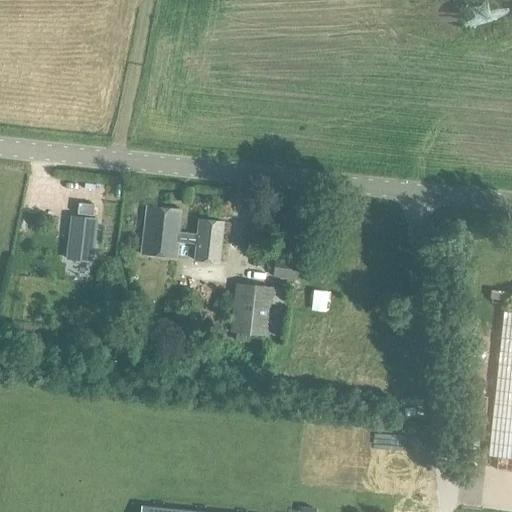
[(79,204),(78,214),(93,216),(94,206),(79,204)]
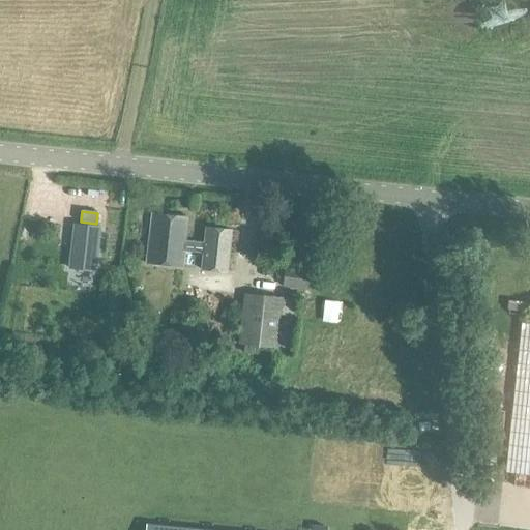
[(205,242),(186,240),(188,217),(151,213),(145,263),(182,268),(184,252),(204,254),(202,268),(226,271),(230,231),(206,229),(205,242)]
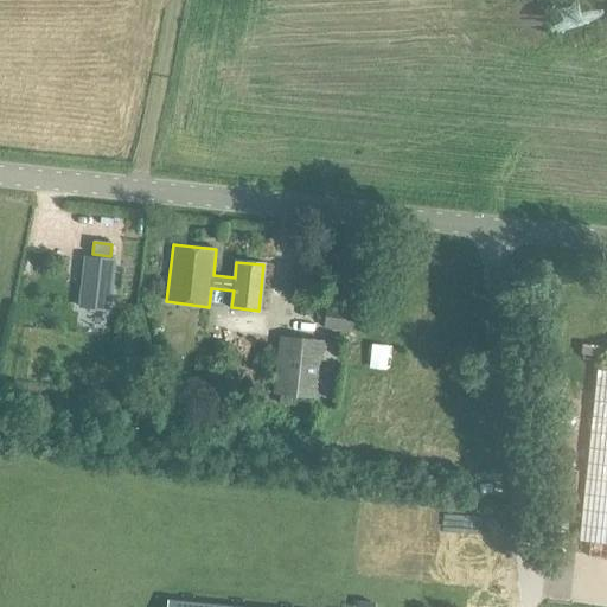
[(87,257),(82,308),(110,311),(115,260),(87,257)]
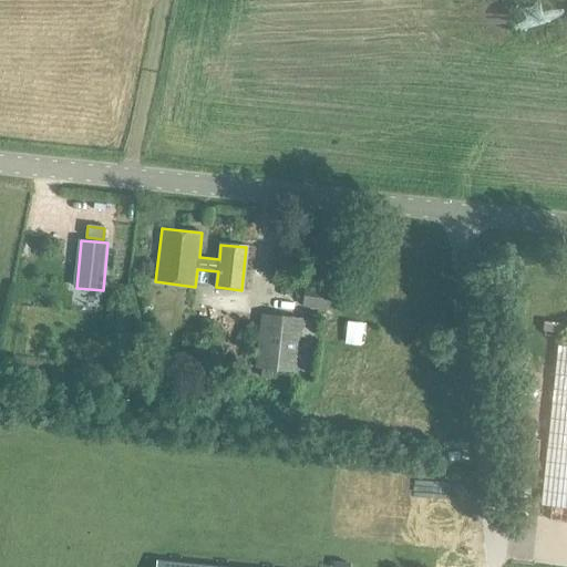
[(307,287),(305,307),(334,310),(337,290),(307,287)]
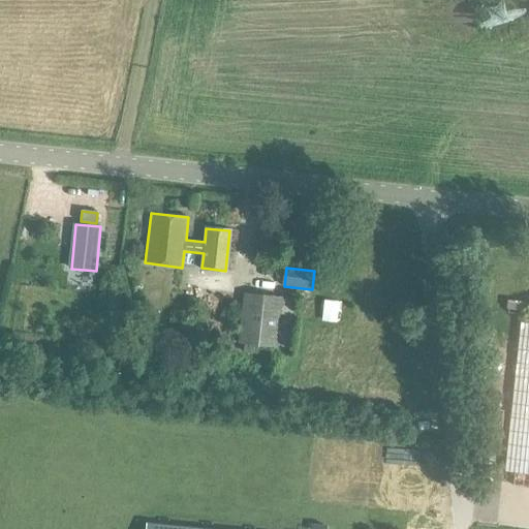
[(237,343),(271,347),(288,349),(294,298),(243,291),(237,343)]
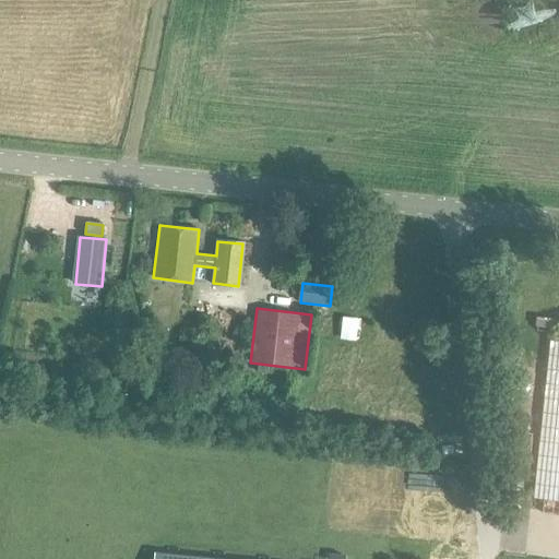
[(558,510),(558,342),(538,341),(528,509),(558,510)]
